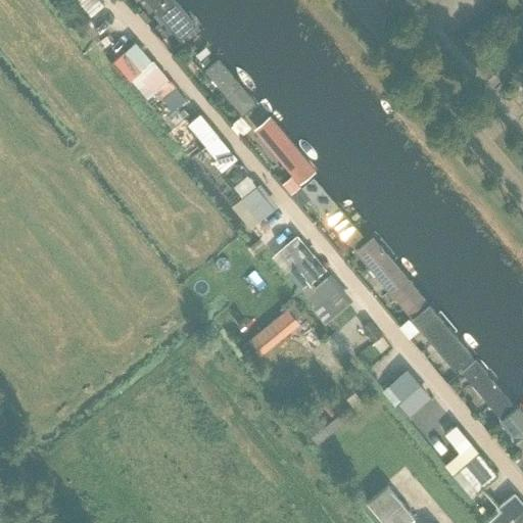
[(103,4),(100,0),(79,0),(91,14),(103,4)]
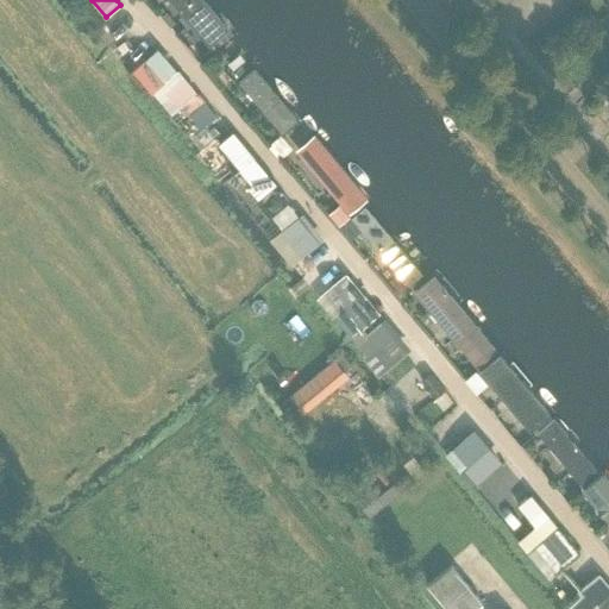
[(205,0),(167,0),(208,46),(230,27),(205,0)]
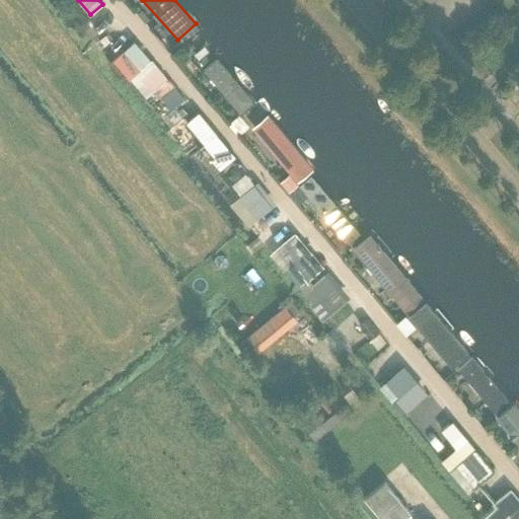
[(114,59),(130,78),(139,70),(123,51),(114,59)]
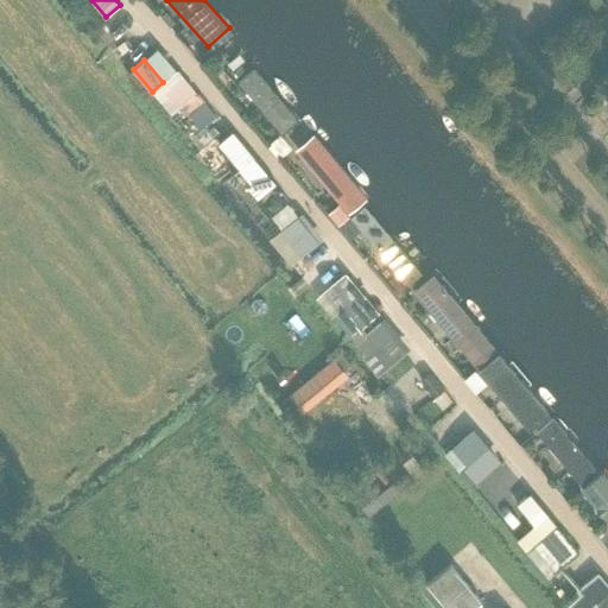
[(254,68),(239,82),(285,134),(301,120),(254,68)]
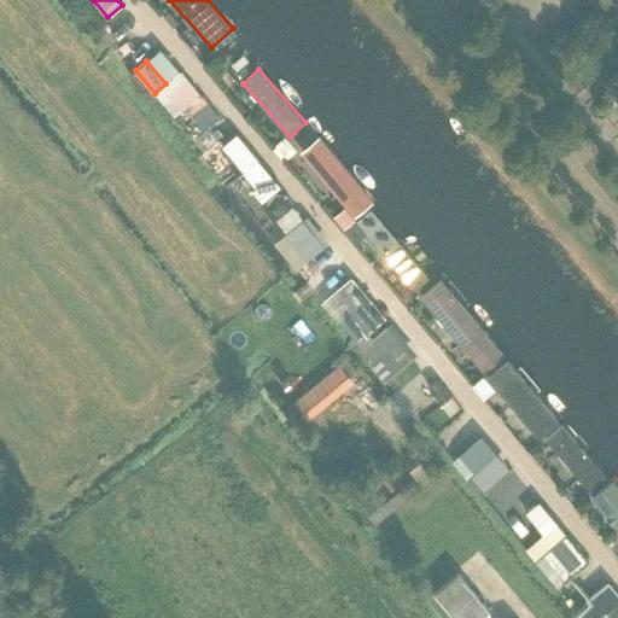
[(208,105),(193,116),(204,130),(219,118),(208,105)]
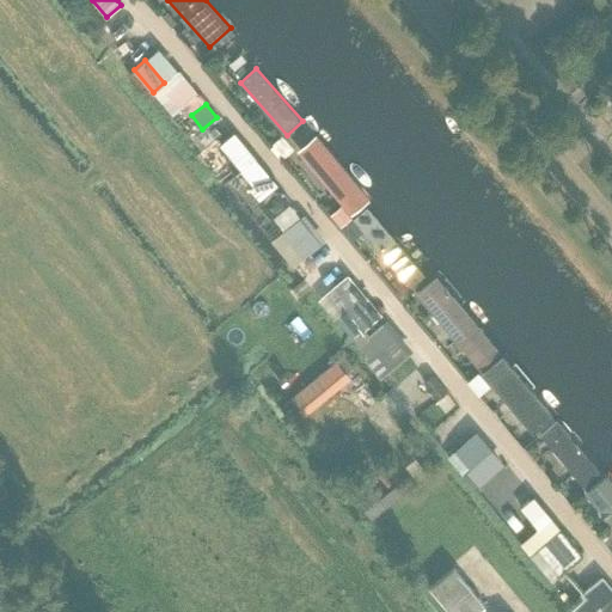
[(263,199),(277,187),(234,134),(220,147),(263,199)]
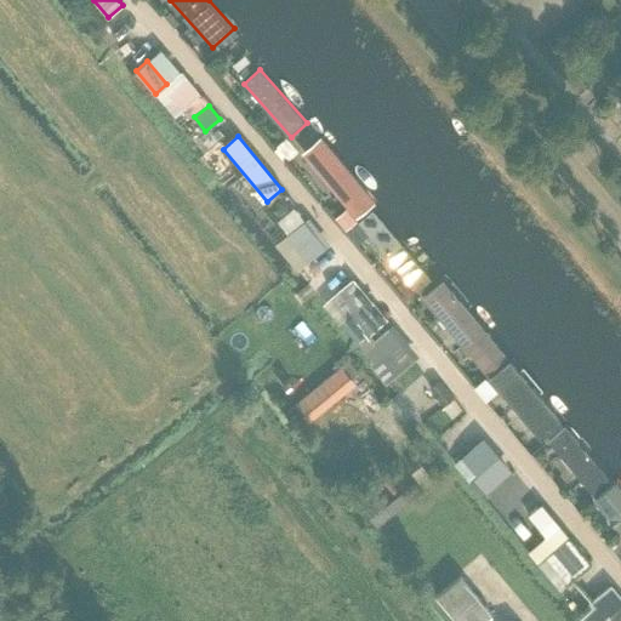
[(302,152),(355,215),(374,199),(319,136),(302,152)]
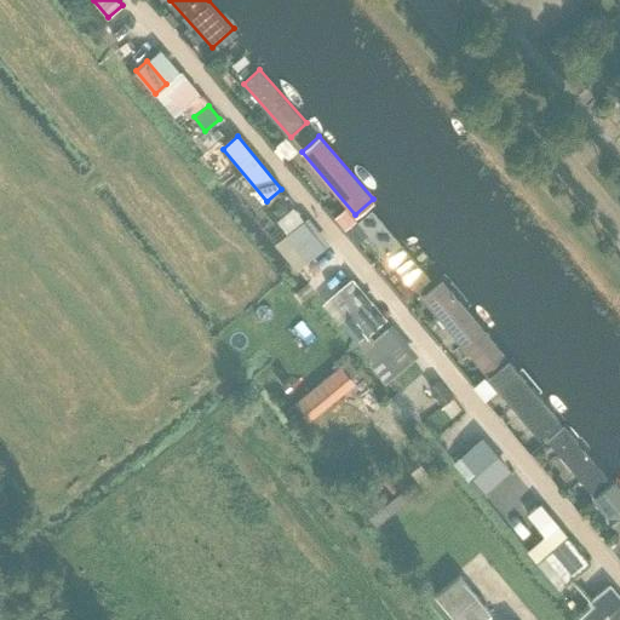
[(372,207),(357,219),(414,288),(429,276),(372,207)]
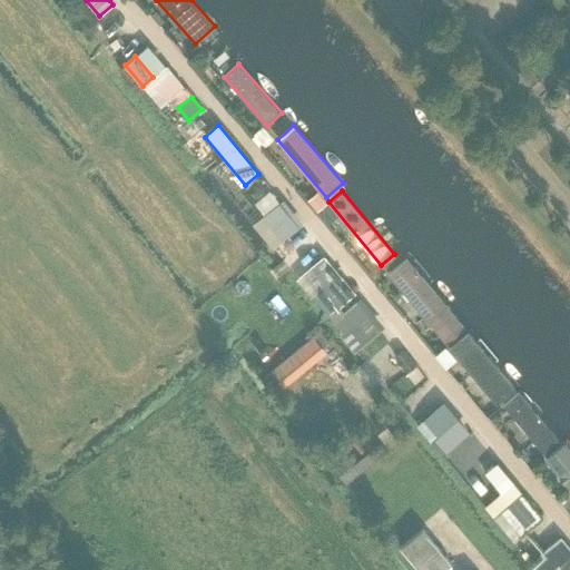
[(318,193),(308,202),(318,213),(327,204),(324,200),(318,193)]
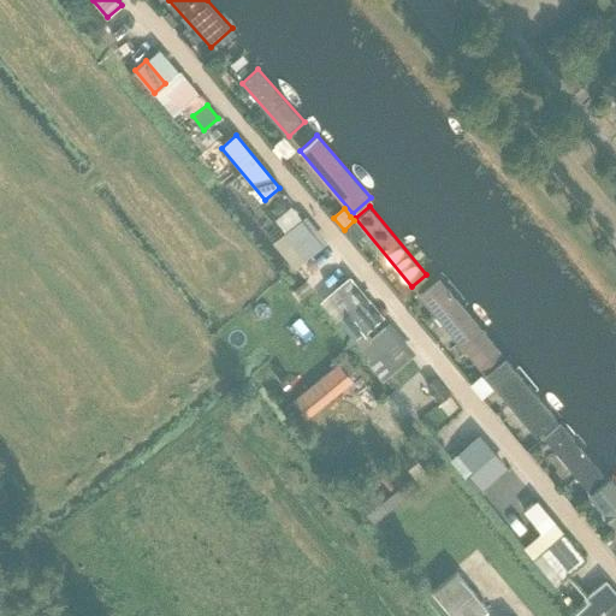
[(304,218),(284,235),(296,248),(315,231),(304,218)]
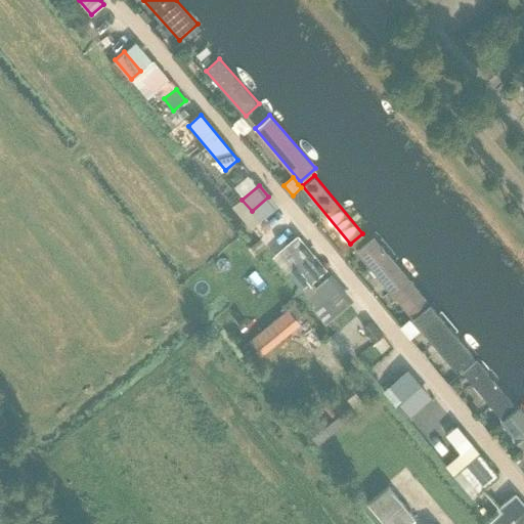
[(303,189),(294,197),(302,207),(311,199),(303,189)]
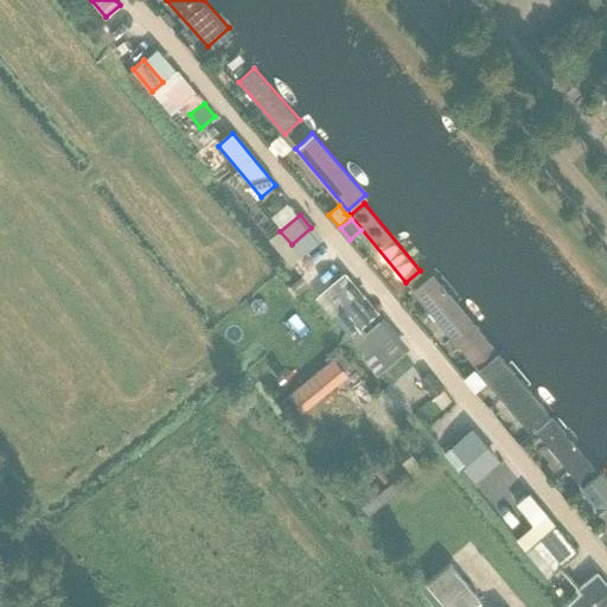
[(413,288),(474,360),(492,345),(430,273),(413,288)]
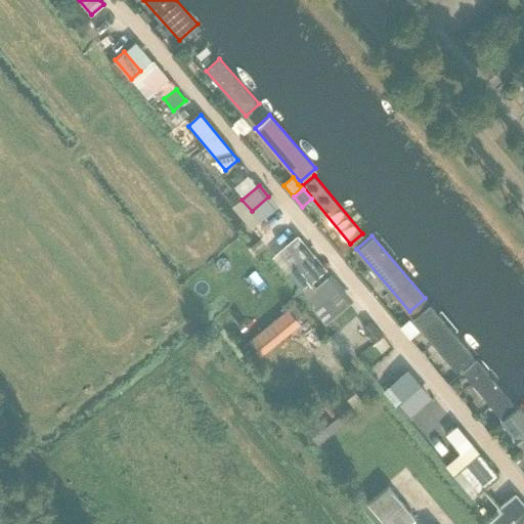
[(313,254),(288,274),(301,290),(326,269),(313,254)]
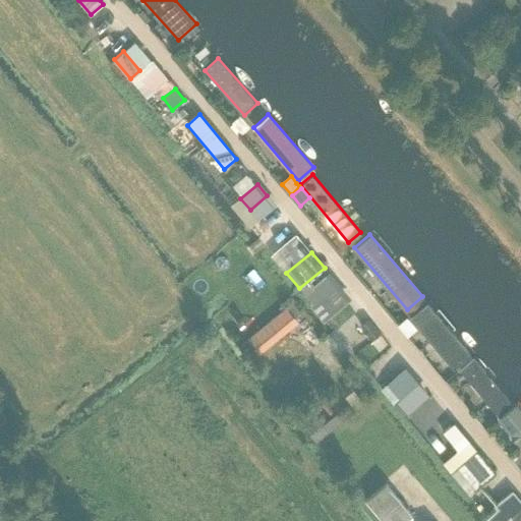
[(336,285),(328,274),(308,288),(316,299),(336,285)]
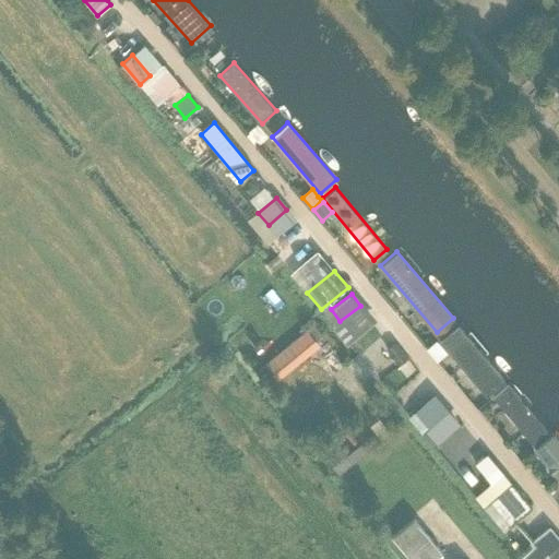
[(456,322),(440,335),(488,393),(504,380),(456,322)]
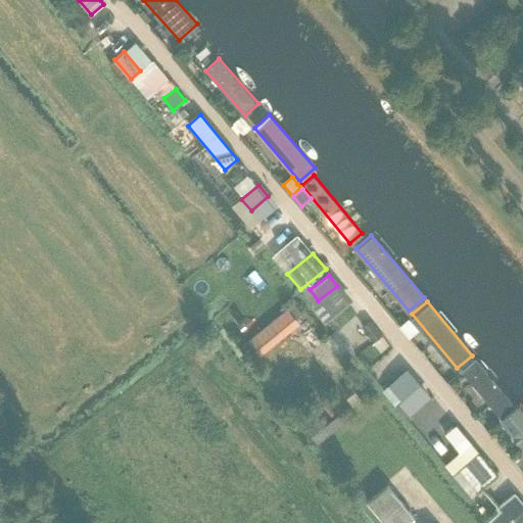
[(293,304),(287,308),(296,320),(301,316),(293,304)]
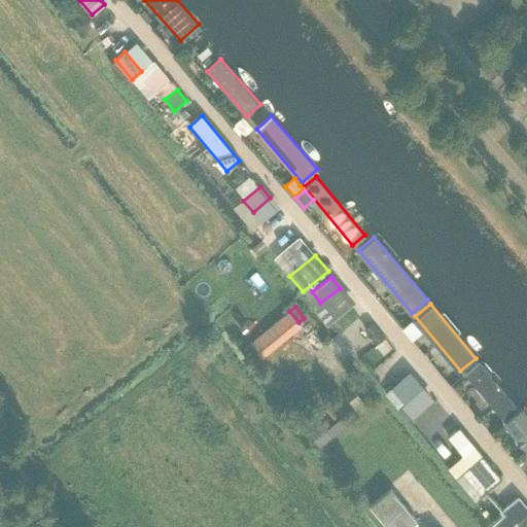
[(479,360),(463,373),(502,417),(517,405),(479,360)]
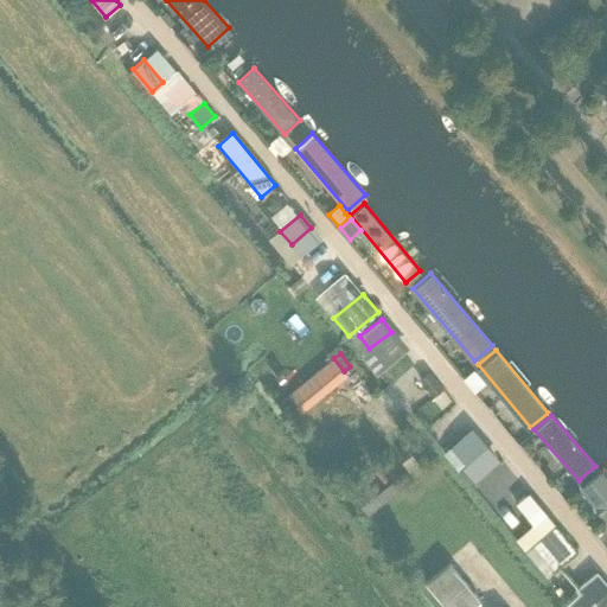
[(499,460),(486,446),(465,464),(477,478),(499,460)]
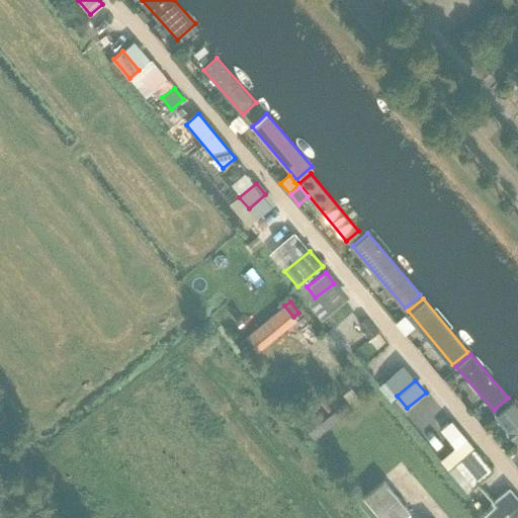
[(517,408),(512,401),(496,415),(517,441),(517,408)]
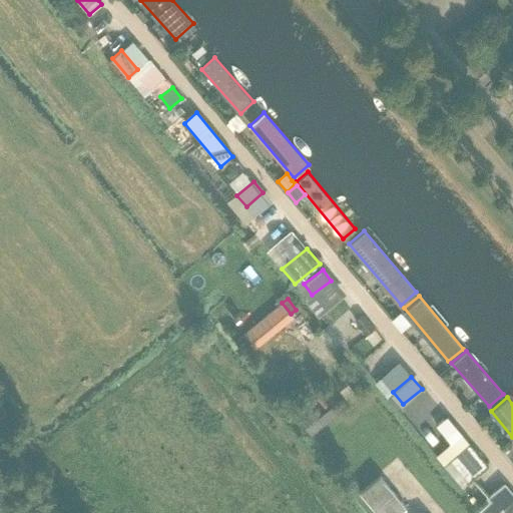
[(463,436),(447,417),(437,426),(453,445),(463,436)]
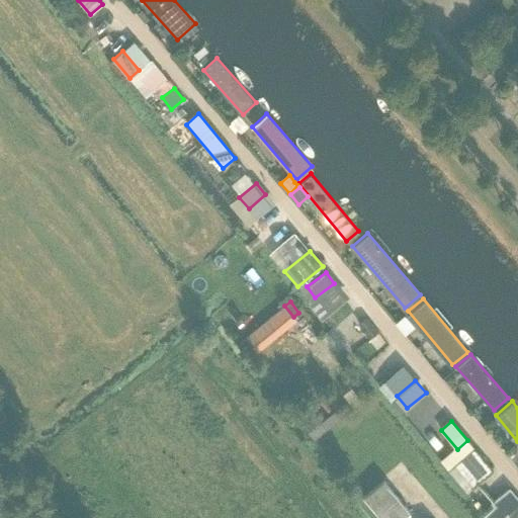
[(492,470),(475,449),(449,470),(467,491),(492,470)]
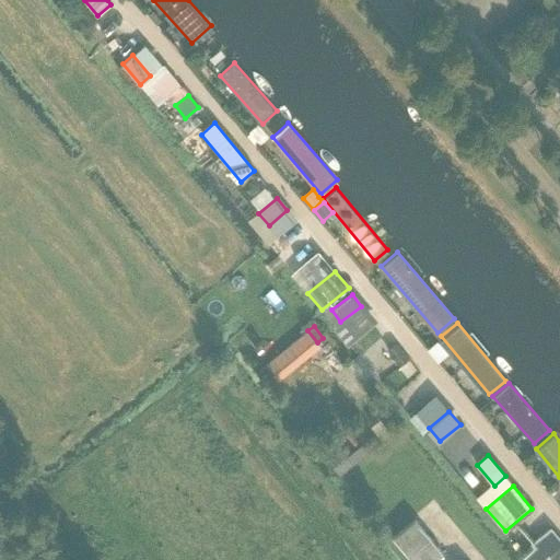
[(435,559),(443,553),(415,521),(394,538),(412,559),(435,559)]
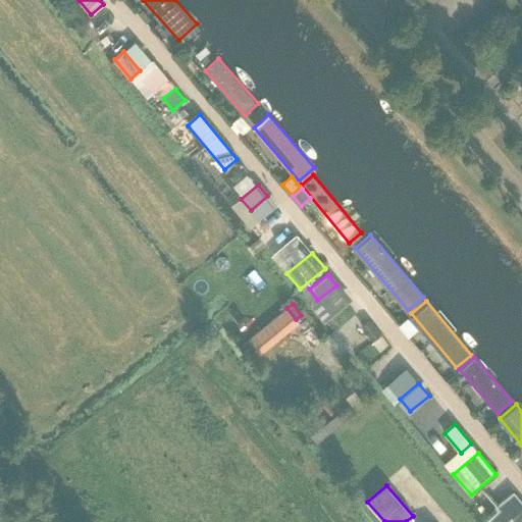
[(498,510),(486,518),(489,521),(504,521),(506,521),(498,510)]
